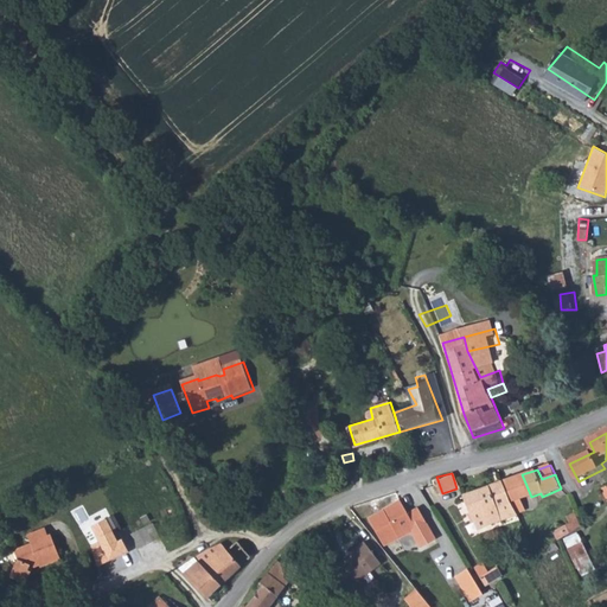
[(522,474),(503,480),(512,503),(518,518),(525,515),(519,502),(531,497),(522,474)]
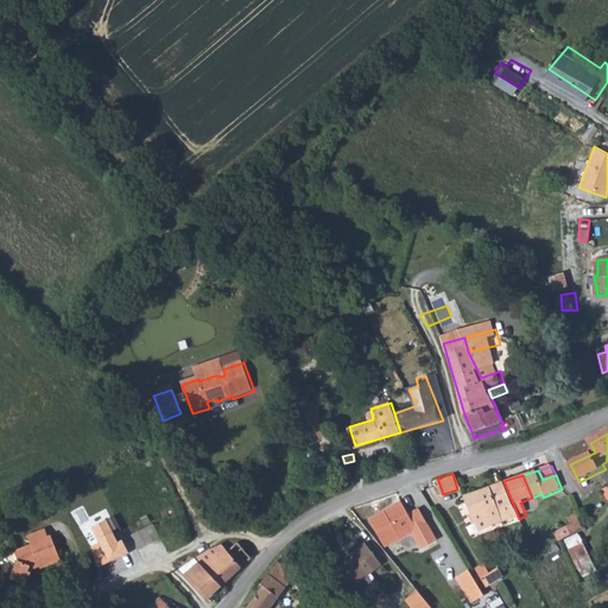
[(437,477),(422,480),(429,498),(443,494),(437,477)]
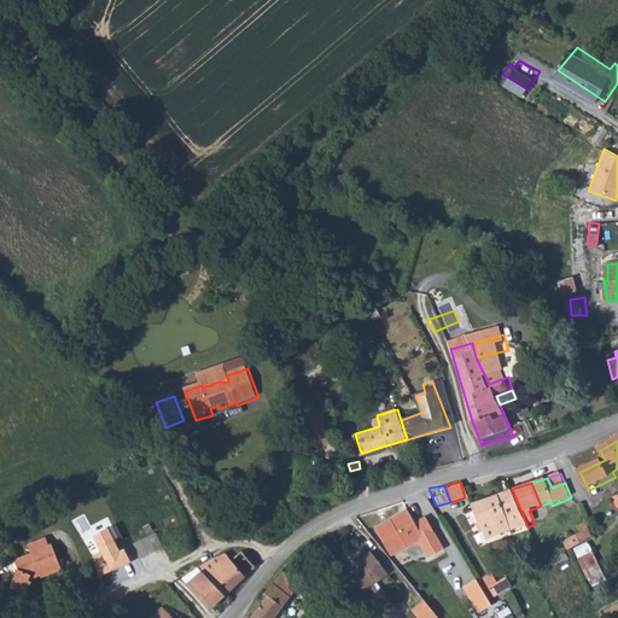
[(512,489),(499,494),(508,517),(522,512),(512,489)]
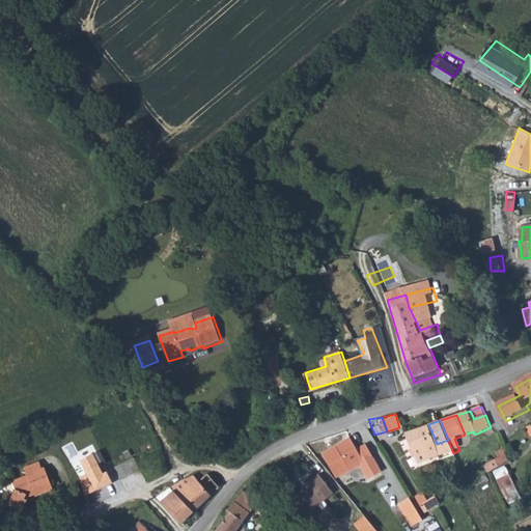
[(428,424),(402,434),(413,463),(424,460),(421,450),(430,447),(435,456),(441,454),(437,444),(428,424)]
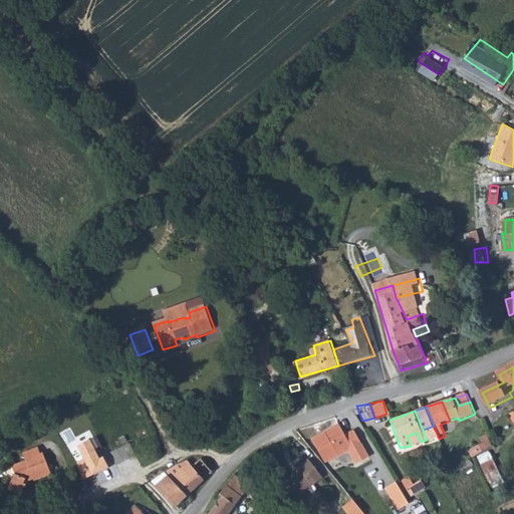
[(338,425),(307,438),(318,462),(359,445),(353,432),(343,436),(338,425)]
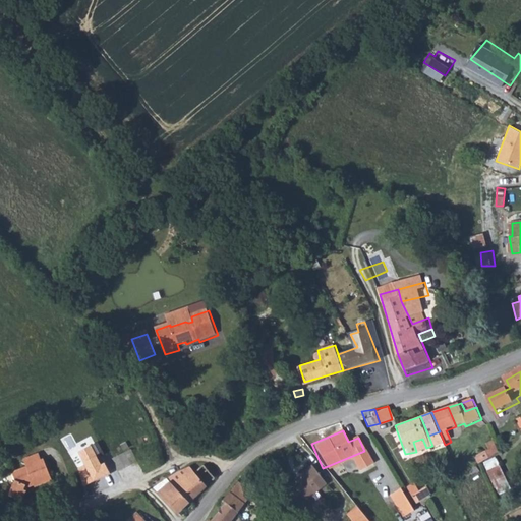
[(490,446),(482,450),(485,455),(473,463),(476,469),(498,454),(493,439),(488,441),(490,446)]
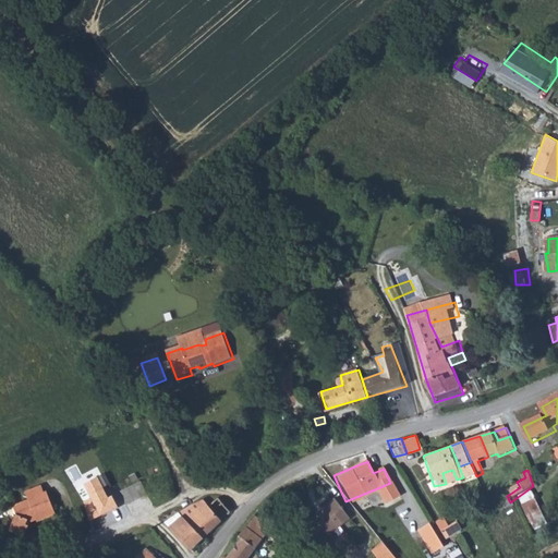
[(149,495),(143,482),(140,483),(145,496),(149,495)]
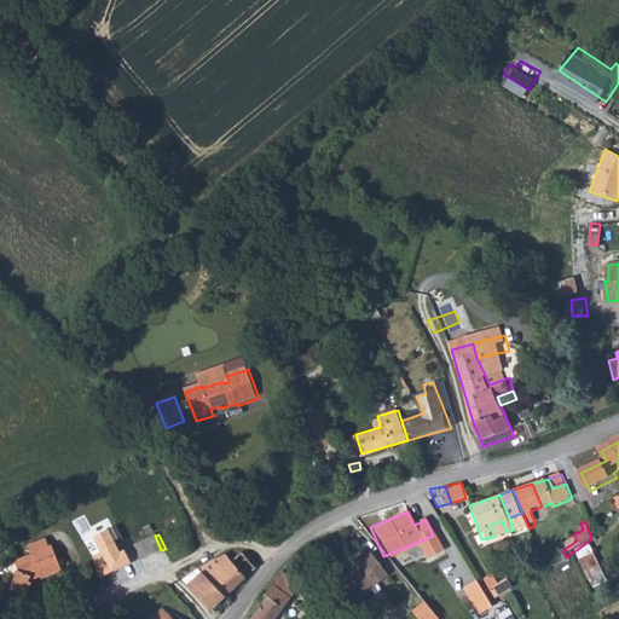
[(155,536),(143,542),(149,556),(161,550),(155,536)]
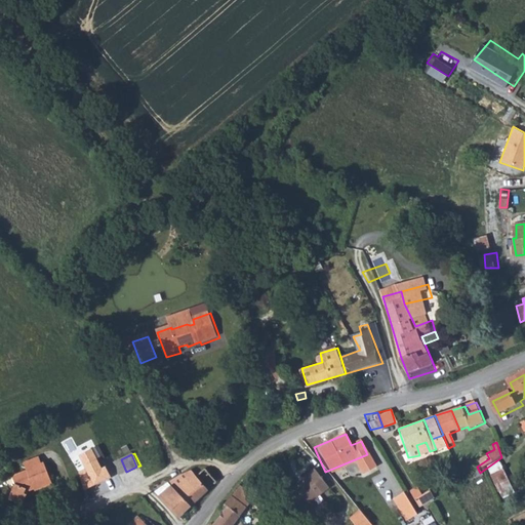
[(40,459),(26,466),(29,474),(14,480),(19,490),(13,503),(28,509),(31,500),(29,499),(30,491),(40,486),(42,490),(54,485),(46,467),(43,468),(40,459)]
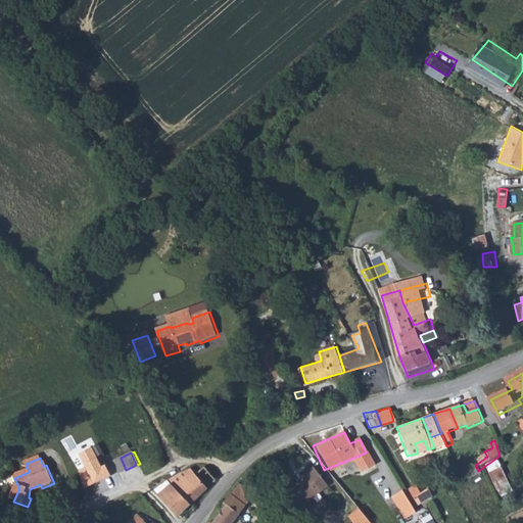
[(126,470),(121,458),(112,461),(117,473),(126,470)]
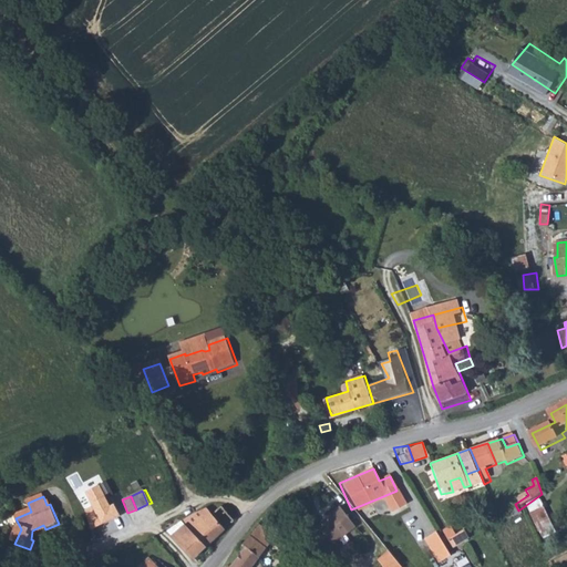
[(229,504),(220,509),(216,504),(205,508),(226,529),(234,522),(230,516),(236,512),(229,504)]
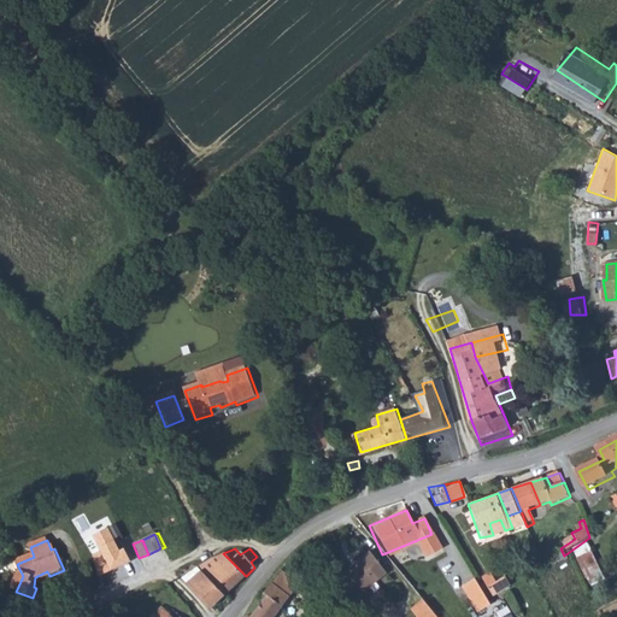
[(362,552),(348,563),(351,566),(330,583),(347,607),(356,600),(353,598),(380,575),(362,552)]
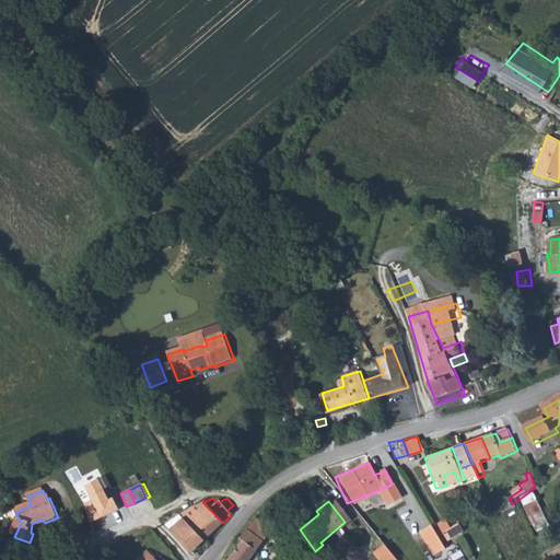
[(223,523),(202,502),(188,508),(179,515),(203,539),(205,540),(223,523)]
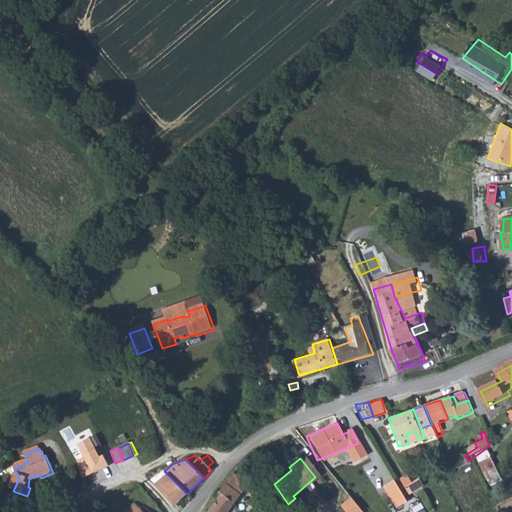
[(186,493),(164,471),(160,474),(164,479),(157,485),(174,505),(187,494),(186,493)]
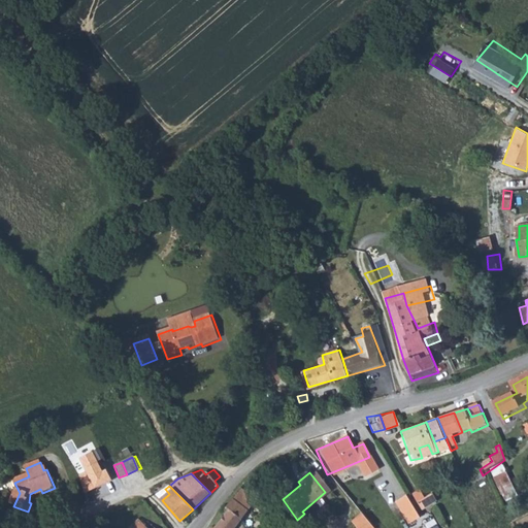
[(244,527),(246,527),(239,520),(245,512),(231,499),(224,508),(227,512),(216,527),(244,527)]
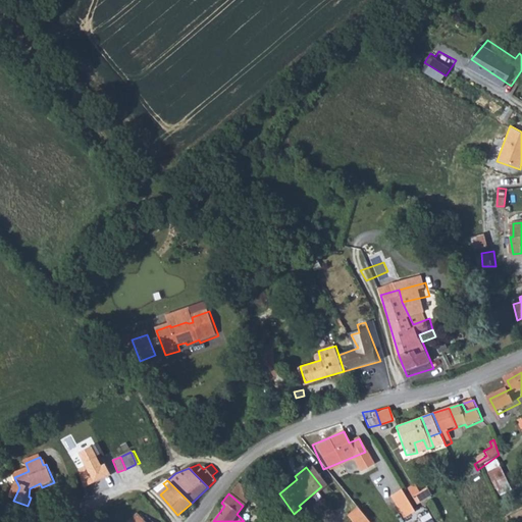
[(400,521),(411,516),(402,501),(398,493),(387,501),(400,521)]
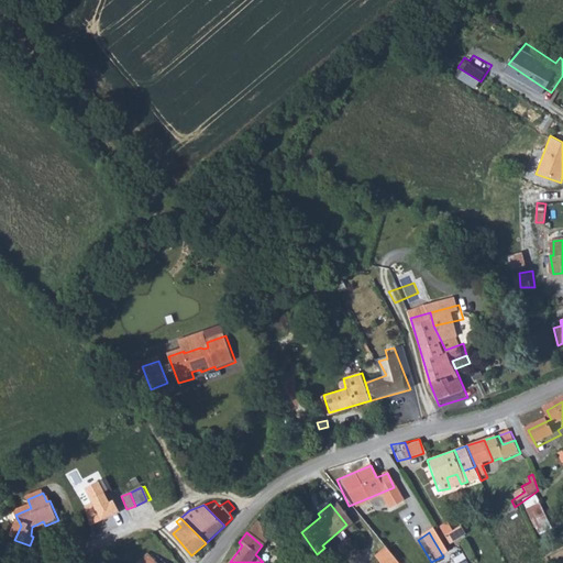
[(181,562),(158,536),(150,545),(153,551),(145,558),(150,562),(181,562)]
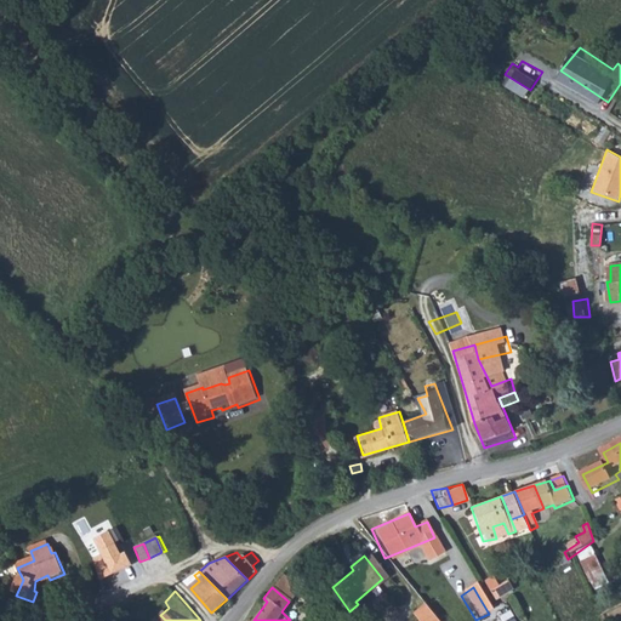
[(497,592),(489,597),(484,591),(478,596),(489,614),(502,605),(505,603),(497,592)]
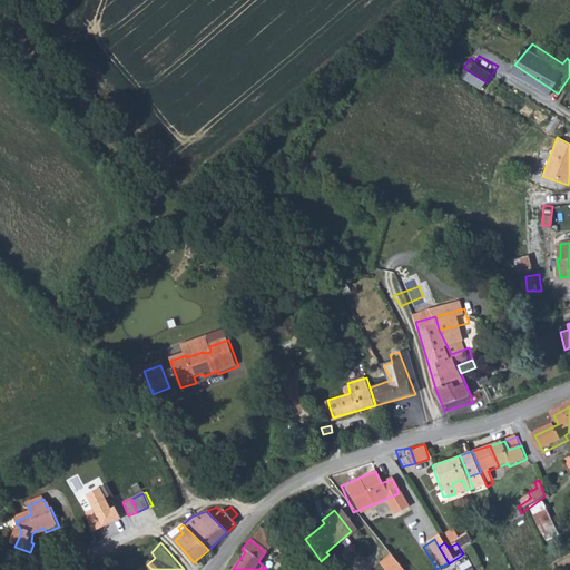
[(394,569),(382,553),(371,562),(375,569),(394,569)]
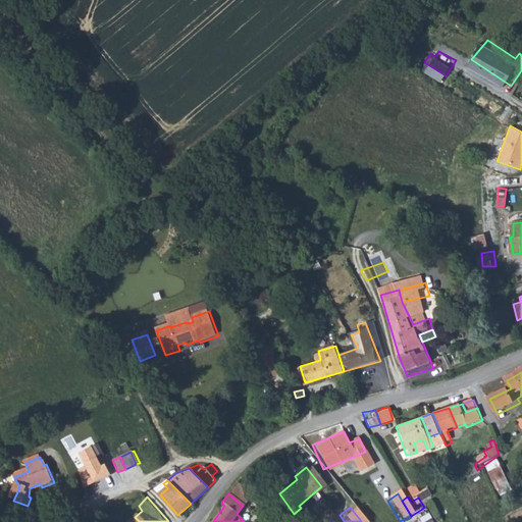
[(304,521),(309,518),(301,508),(294,514),(299,521),(304,521)]
